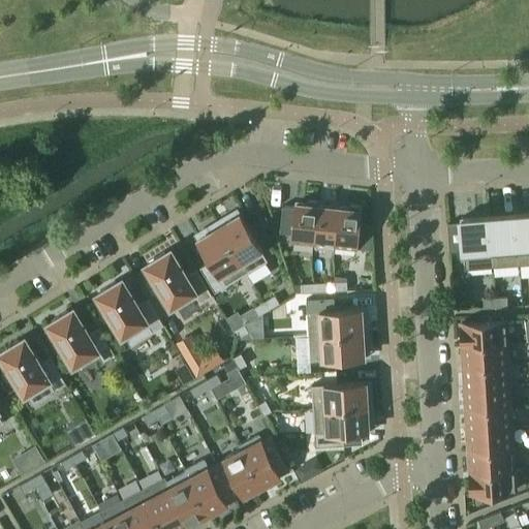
[(279,231),(292,234),(291,242),(313,244),(318,200),(306,199),(306,204),(296,203),(296,207),(282,206),(279,231)]
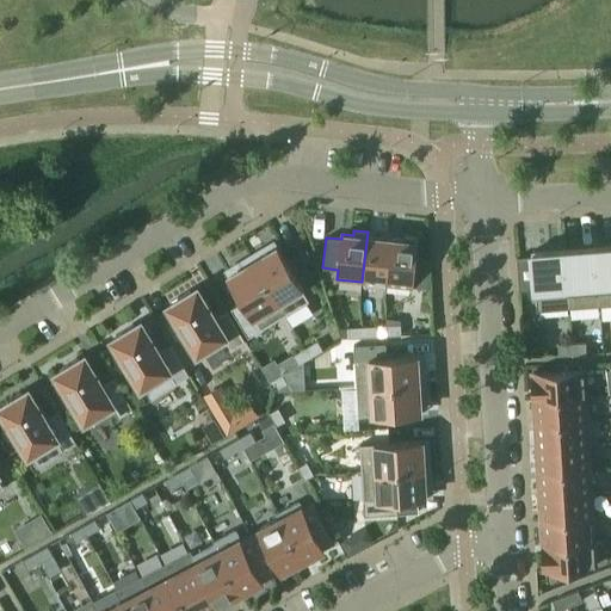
[(386,284),(392,239),(368,236),(368,232),(362,282),(386,284)]
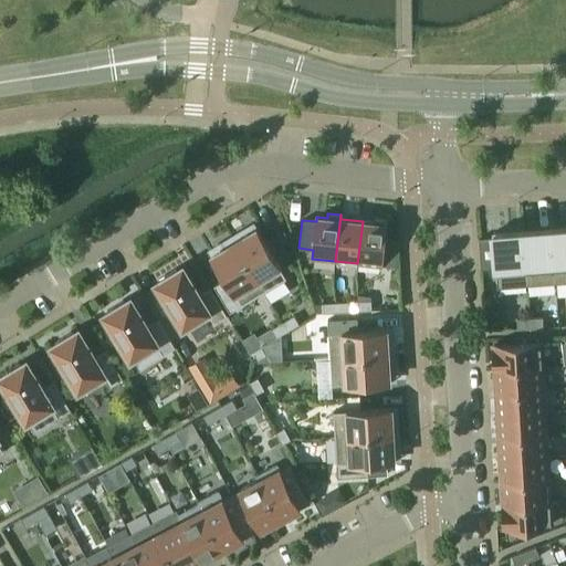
[(373,222),(363,221),(357,263),(381,265),(386,220),(373,219),(373,222)]
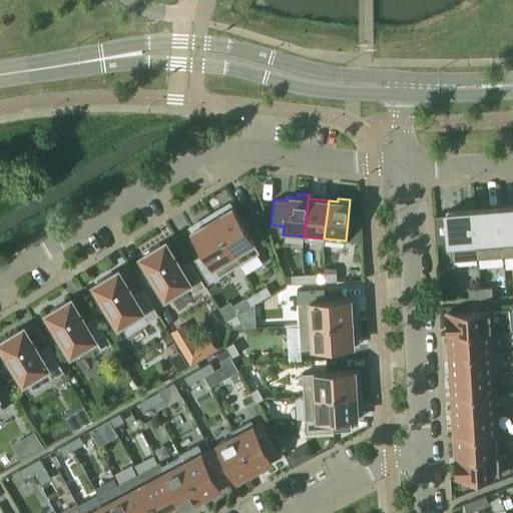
[(512,204),(499,206),(503,257),(512,255),(512,204)]
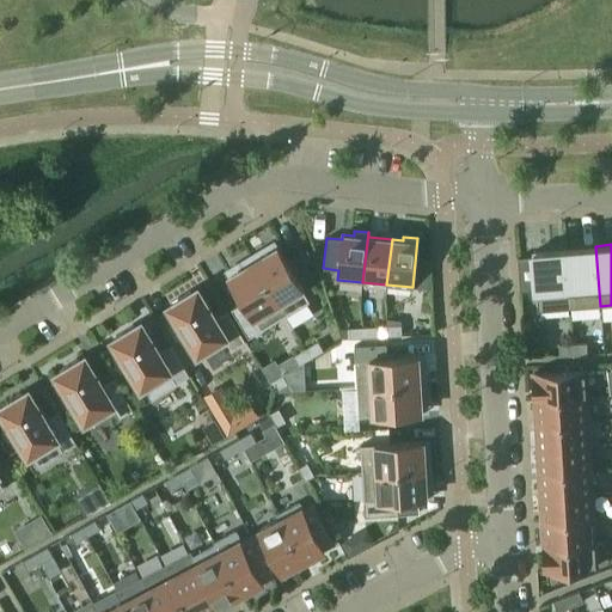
[(595,246),(564,249),(569,308),(600,306),(595,246)]
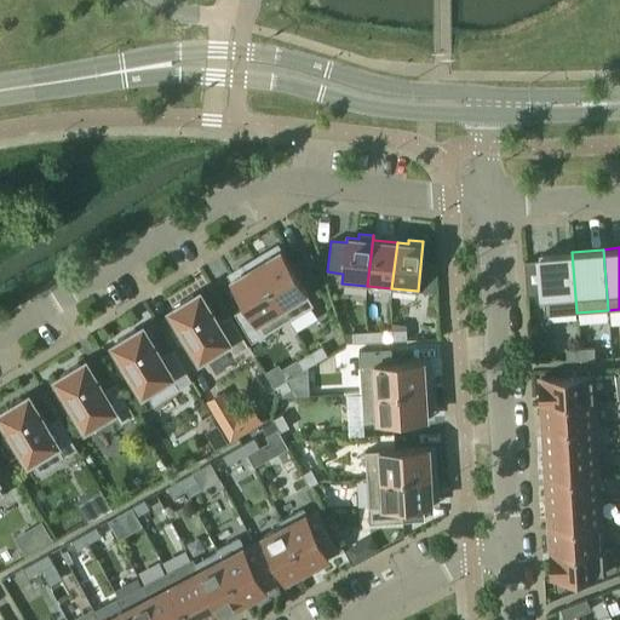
[(253,259),(288,320),(314,304),(281,251),(269,257),(267,252),(253,259)]
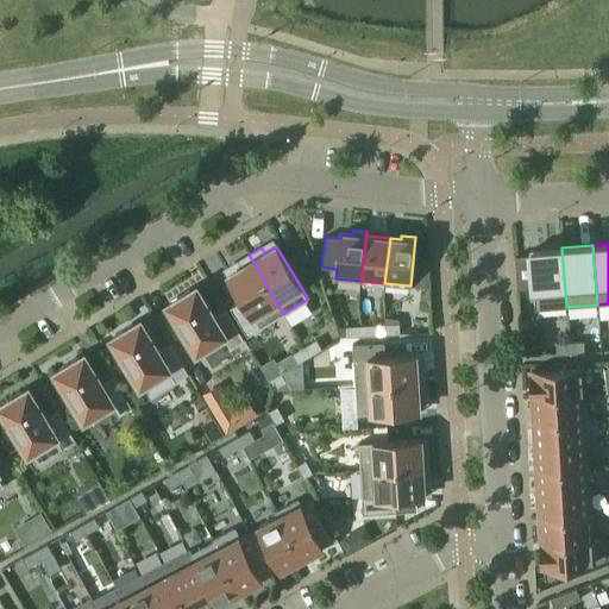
[(535,309),(566,307),(562,248),(531,250),(535,309)]
